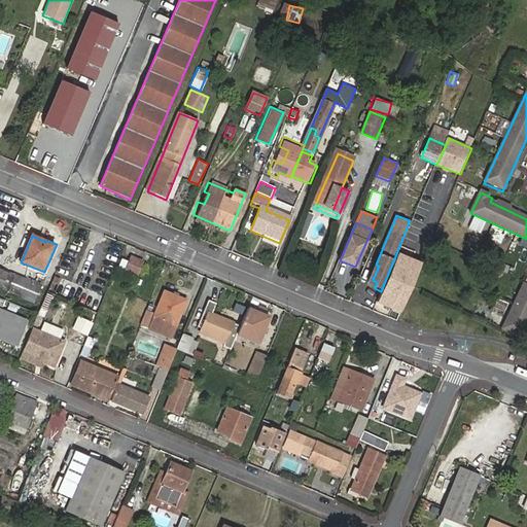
[(422,261),(397,251),(381,291),(377,302),(400,312),(422,261)]
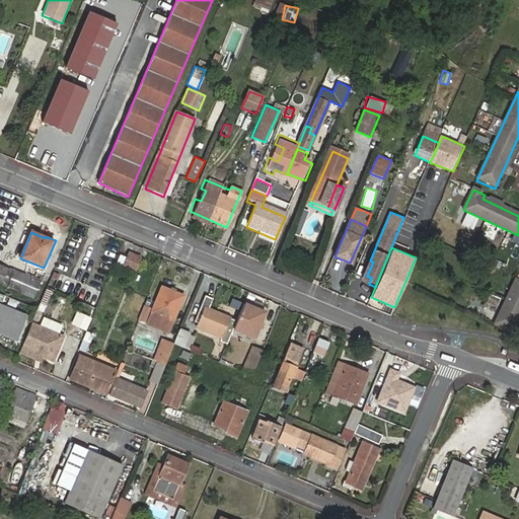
[(140,257),(129,253),(123,269),(134,273),(140,257)]
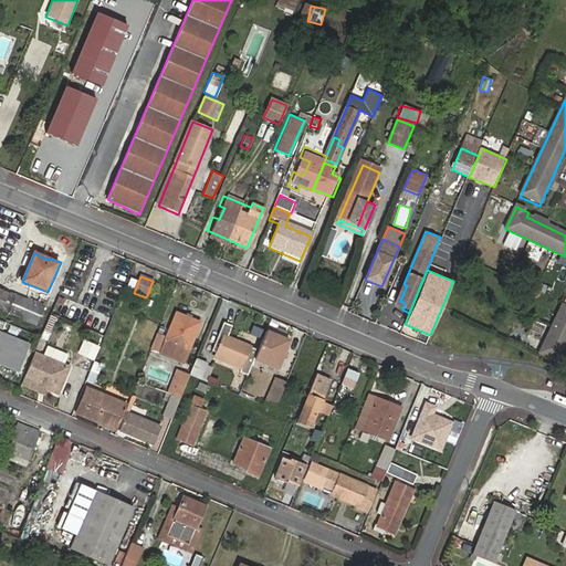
[(45,308),(4,291),(0,301),(0,306),(40,324),(45,308)]
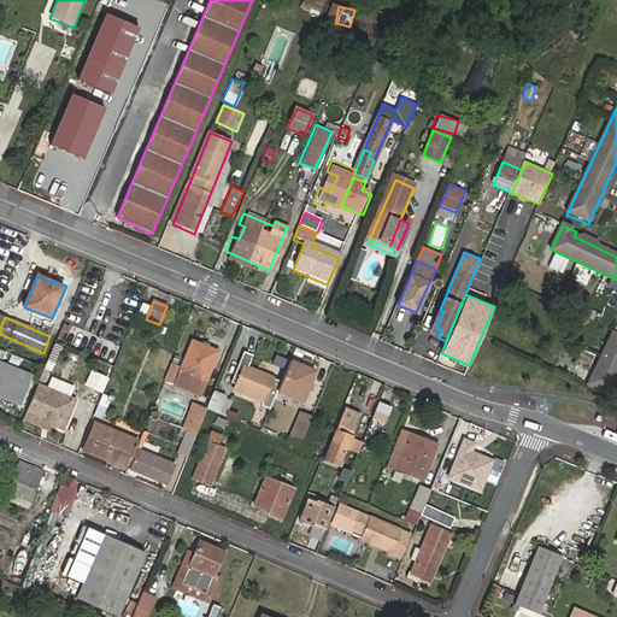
[(616,335),(613,334),(588,388),(616,401),(616,400),(616,387),(616,383),(616,335)]
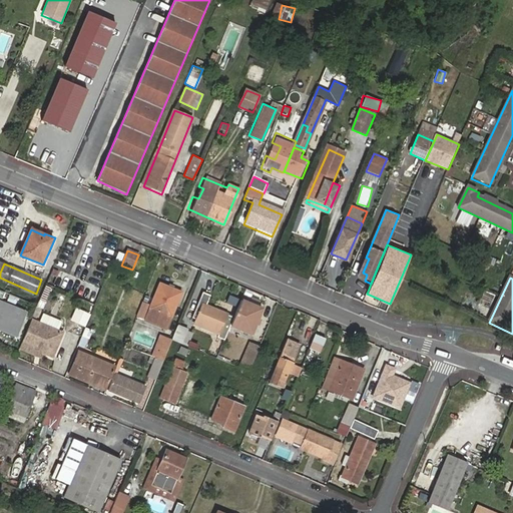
[(160,286),(150,308),(171,317),(180,294),(160,286)]
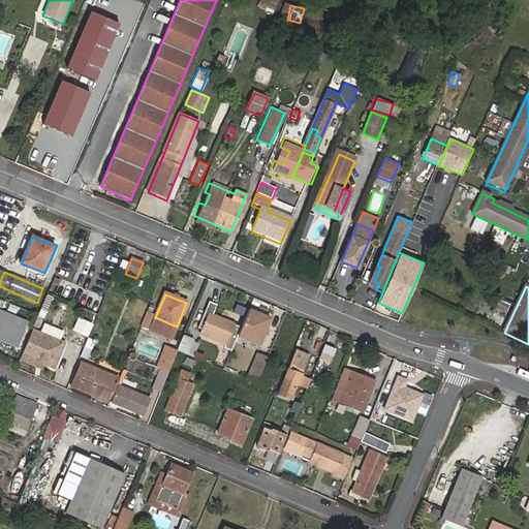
[(210,301),(198,328),(203,330),(200,334),(225,344),(228,338),(237,341),(238,338),(242,328),(213,315),(217,305),(210,301)]
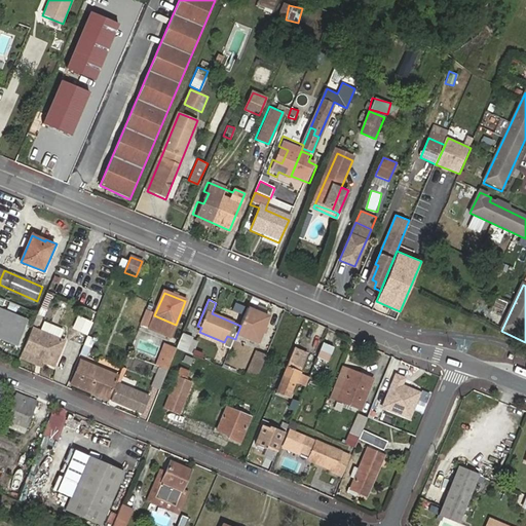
[(503,309),(505,302),(496,299),(494,306),(503,309)]
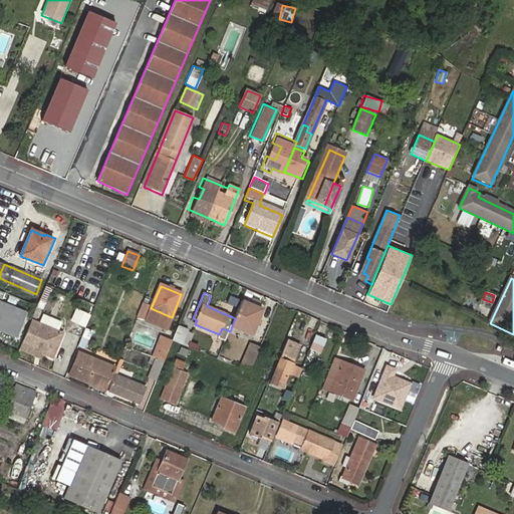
[(262,311),(242,302),(235,318),(231,328),(252,336),(262,311)]
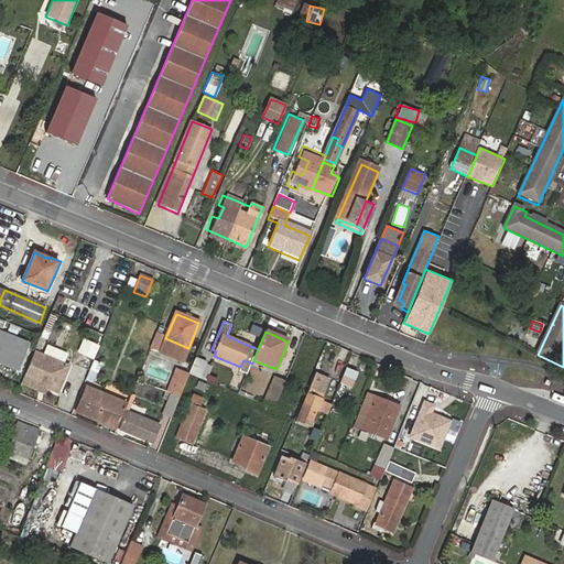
[(0,360),(19,369),(30,345),(0,333),(0,360)]
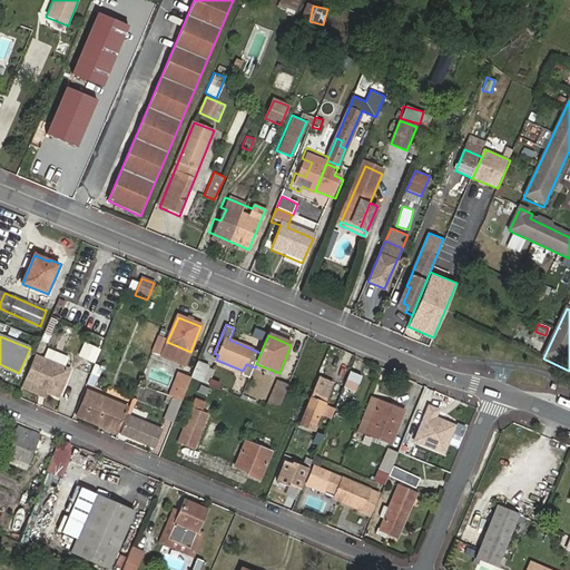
[(77,357),(95,362),(99,347),(81,342),(77,357)]
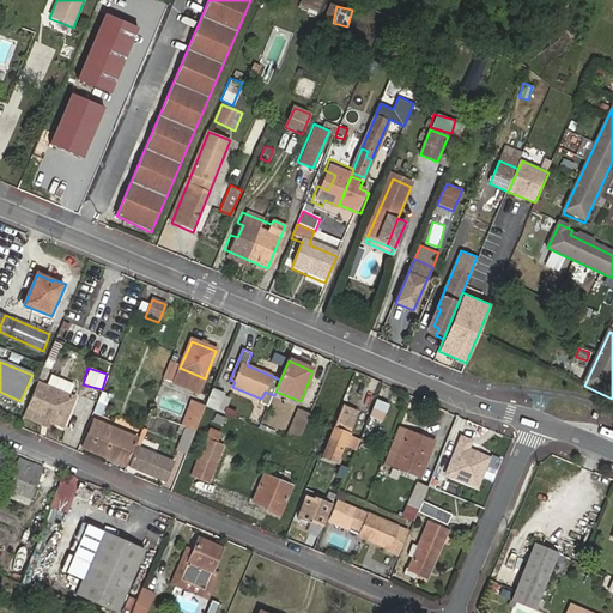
[(50,422),(64,428),(74,400),(38,384),(26,412),(50,422)]
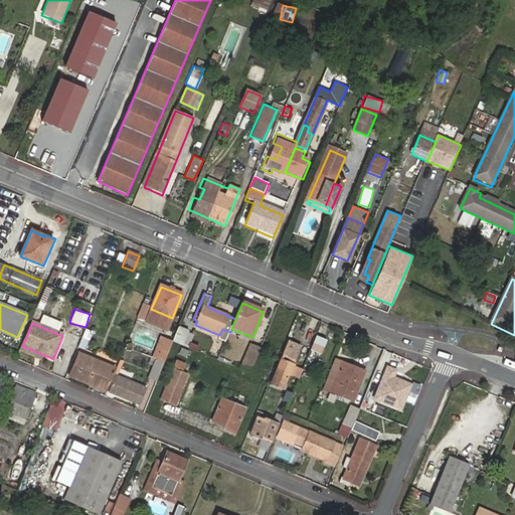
[(173,342),(184,344),(187,328),(176,326),(173,342)]
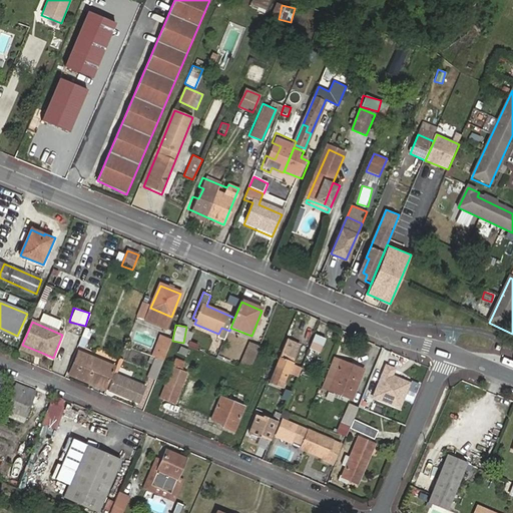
[(0,331),(16,339),(17,336),(0,328),(0,331)]
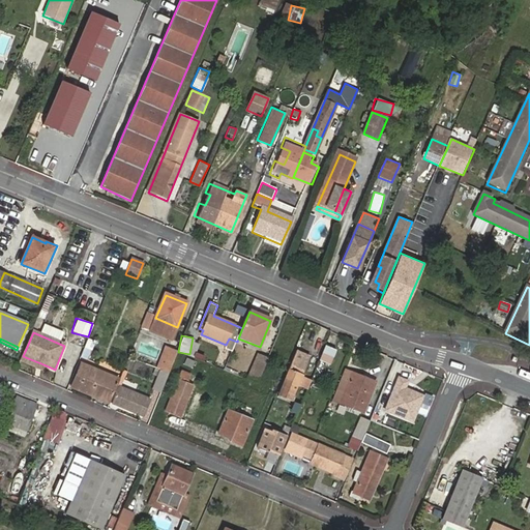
[(88,359),(93,341),(86,339),(81,357),(88,359)]
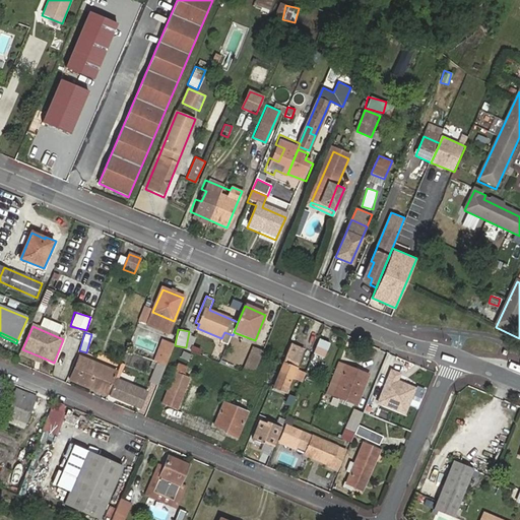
[(323,358),(329,343),(319,339),(313,353),(323,358)]
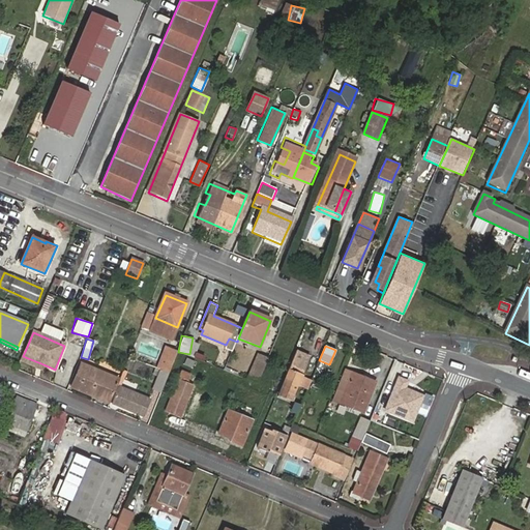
[(296,351),(283,385),(292,389),(305,355),(296,351)]
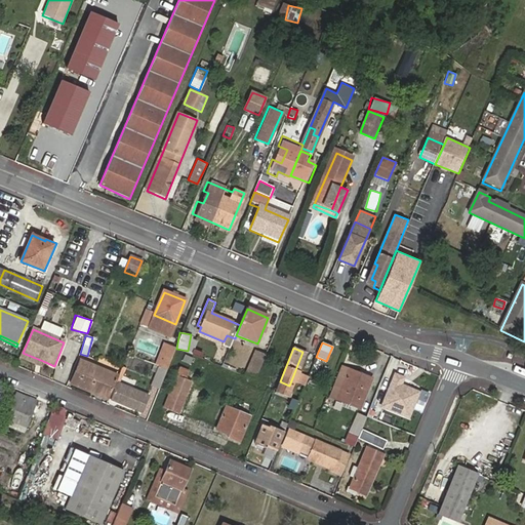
[(168,370),(175,353),(165,349),(158,367),(168,370)]
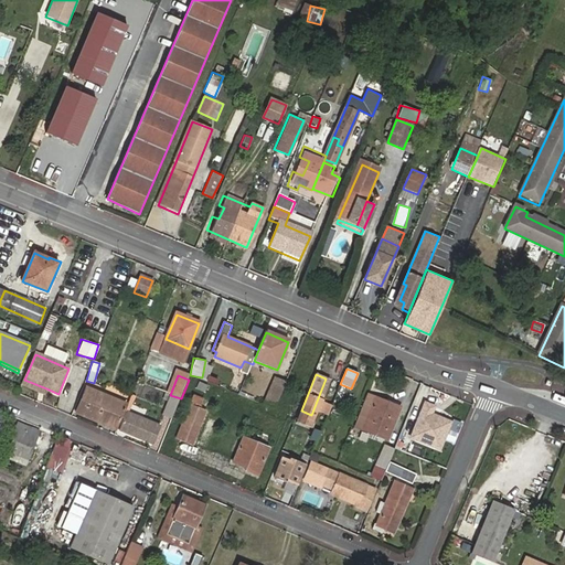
[(264,407),(267,408),(275,412),(287,381),(277,375),(264,407)]
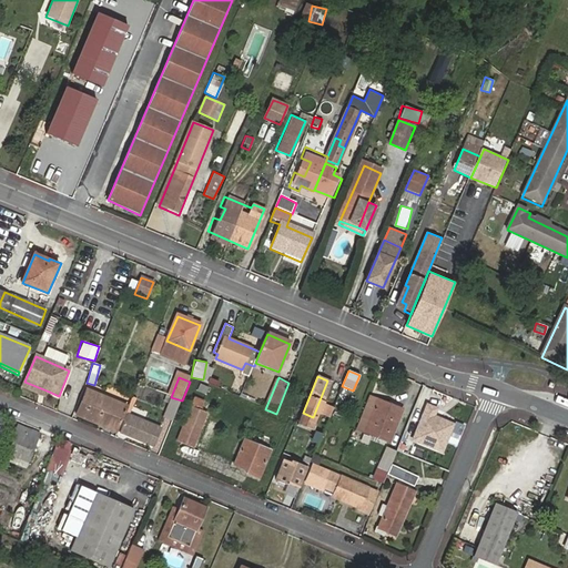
[(47,391),(24,382),(22,386),(44,396),(47,391)]
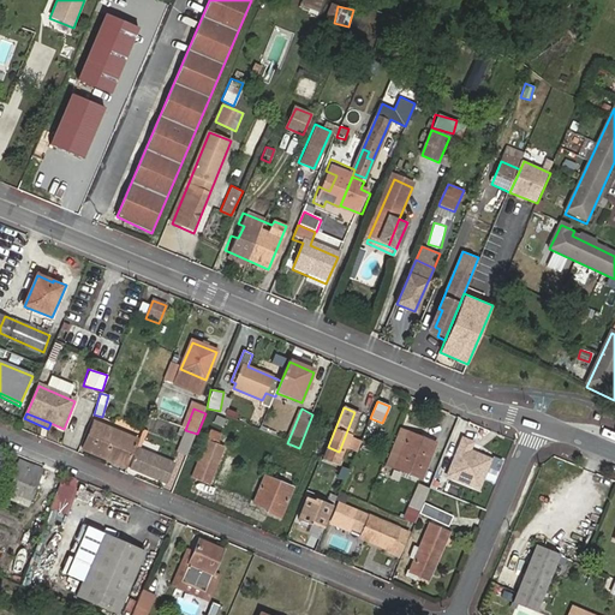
[(83,449),(127,467),(135,448),(100,434),(103,424),(95,421),(83,449)]
